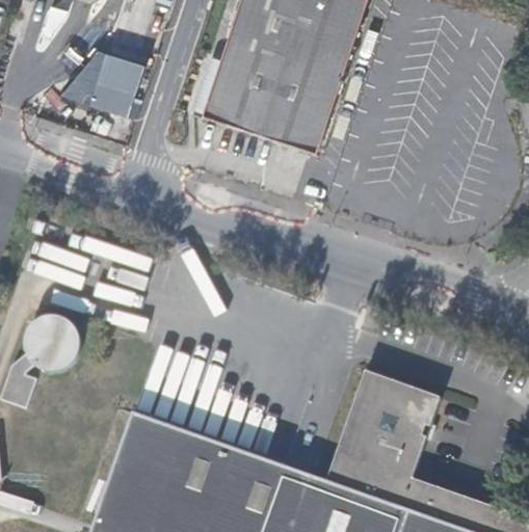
[(367,0),(240,0),(221,55),(232,58),(214,114),(317,150),(321,136),(328,114),(367,0)]
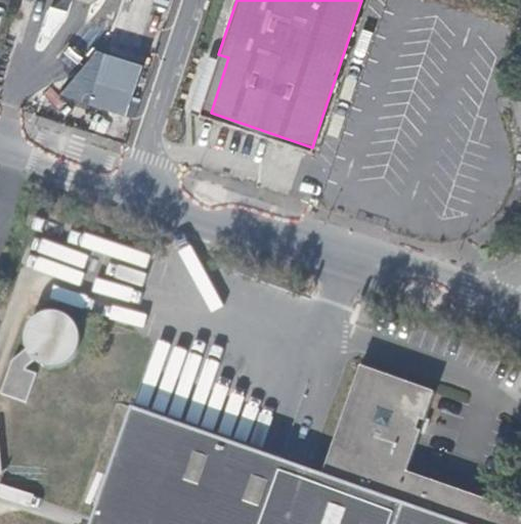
[(74,45),(69,52),(83,63),(88,56),(74,45)]
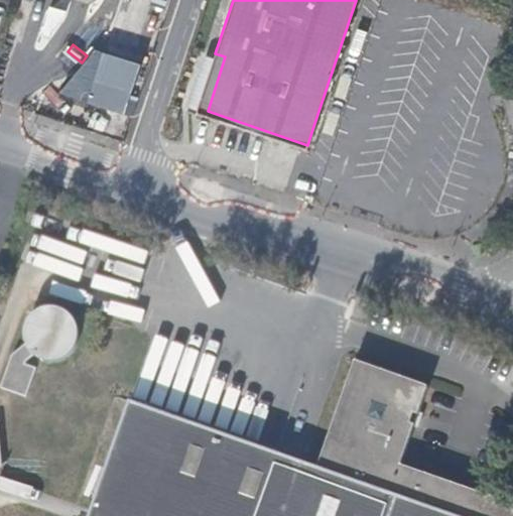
[(97,48),(62,92),(127,113),(142,63),(97,48)]
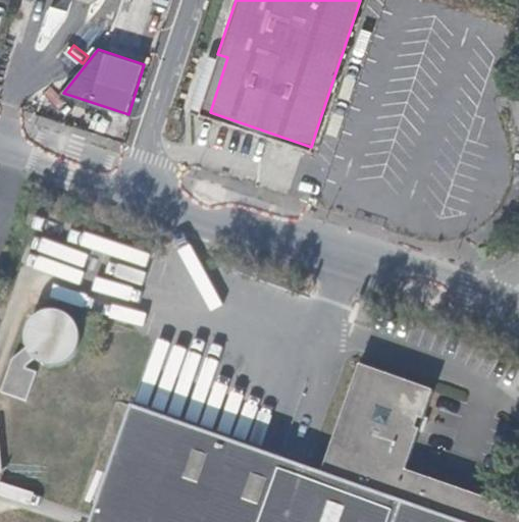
[(227,57),(217,54),(199,109),(210,112),(227,57)]
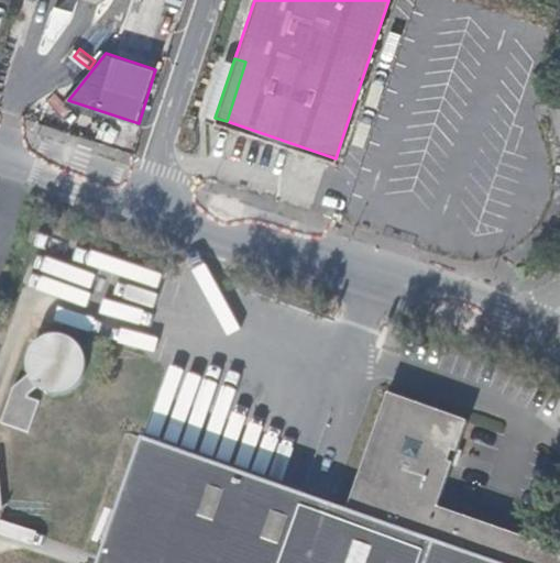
[(57,95),(52,103),(67,116),(74,107),(57,95)]
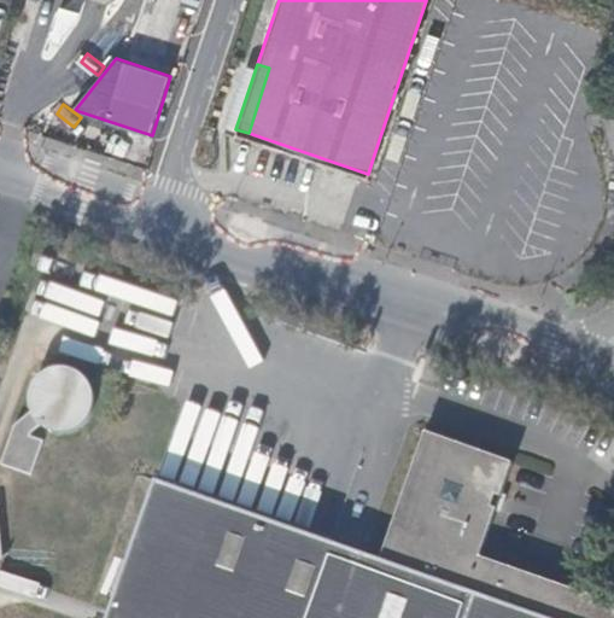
[(395,138),(381,133),(373,158),(386,163),(395,138)]
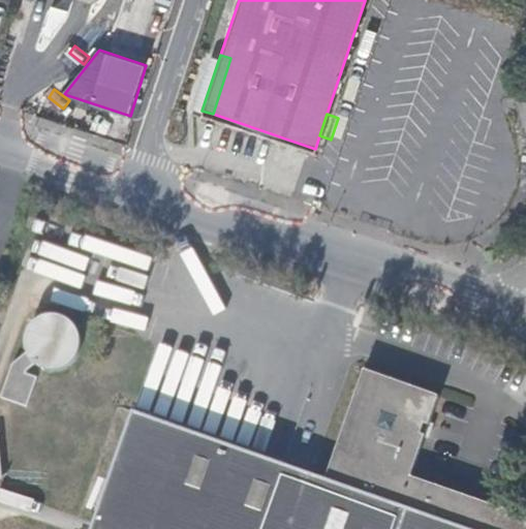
[(11,368),(1,398),(27,407),(37,377),(26,373),(33,368),(39,372),(45,375),(52,375),(59,375),(64,373),(69,370),(73,366),(78,361),(80,354),(81,347),(80,339),(78,335),(75,331),(69,324),(65,322),(60,320),(53,319),(45,319),(38,322),(33,327),(30,330),(27,335),(24,341),(24,346),(24,352),(26,358),(11,368)]
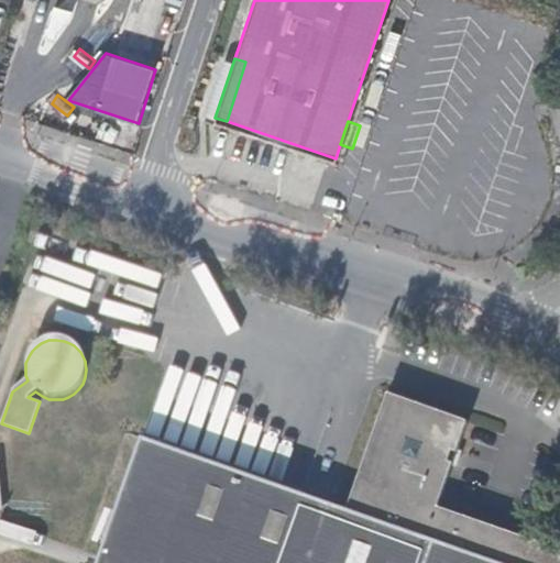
[(346,507),(141,437),(98,562),(559,562),(559,548),(437,505),(452,460),(446,457),(450,448),(454,450),(467,418),(386,390),(346,507)]
